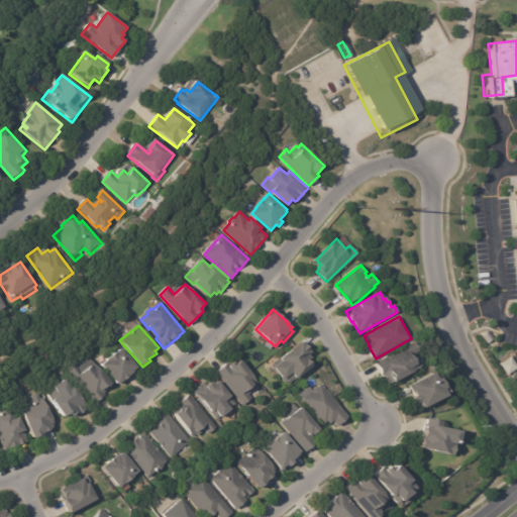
[(304,340),(308,345),(309,344),(312,347),(311,349),(313,351),(307,356),(314,365),(298,378),(297,377),(288,385),(271,365),(280,356),(282,358),(303,340),(304,340)]
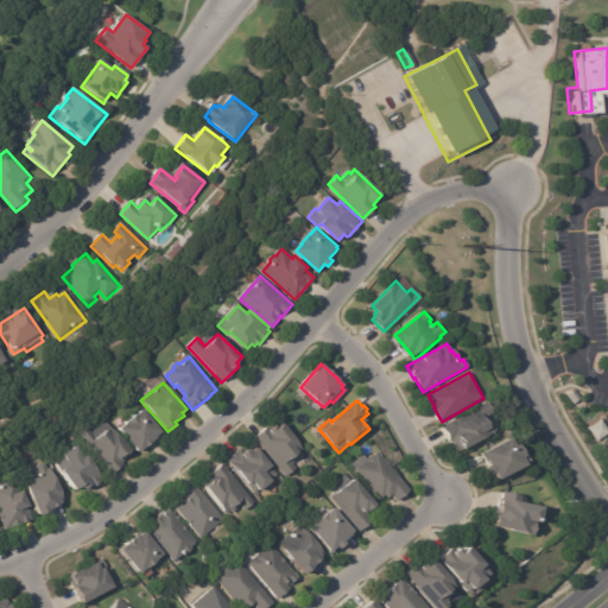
[(489,412),(491,415),(487,416),(495,431),(464,451),(464,449),(458,453),(451,441),(449,442),(441,428),(485,404),(489,412)]
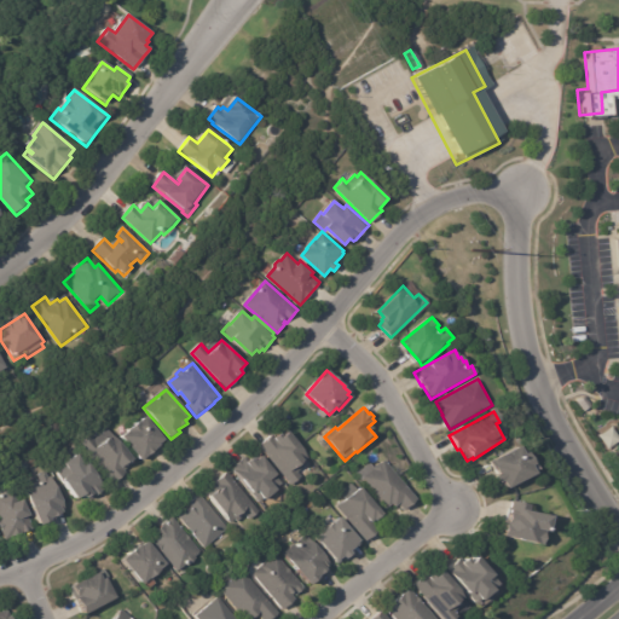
[(161,443),(157,445),(158,446),(140,461),(121,437),(127,432),(127,431),(145,417),(163,440),(161,443)]
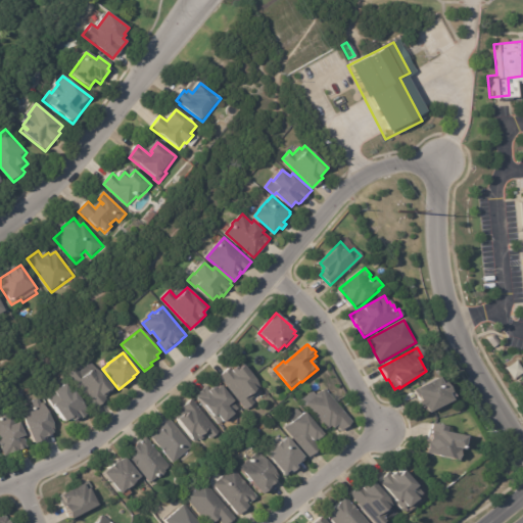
[(105,401),(97,409),(69,376),(78,368),(81,372),(92,363),(98,369),(116,389),(106,397),(108,399),(105,401)]
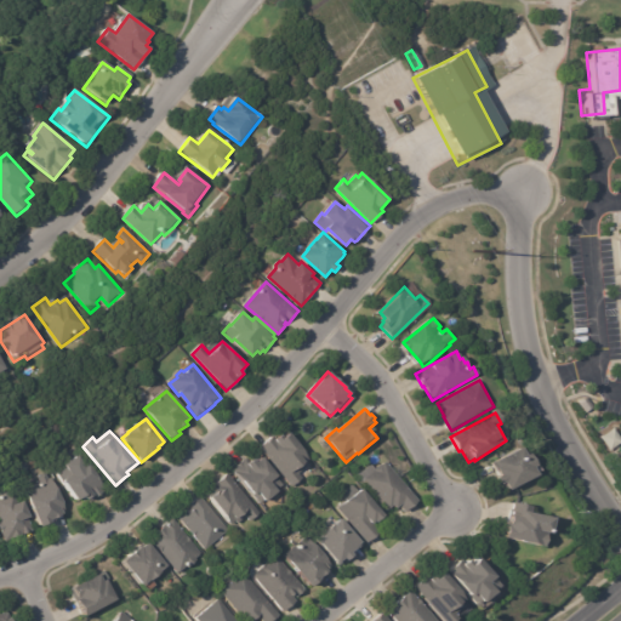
[(309,463),(300,472),(305,478),(295,486),(263,448),(277,436),(279,439),(285,434),(288,437),(294,433),(308,451),(307,453),(313,460),(309,463)]
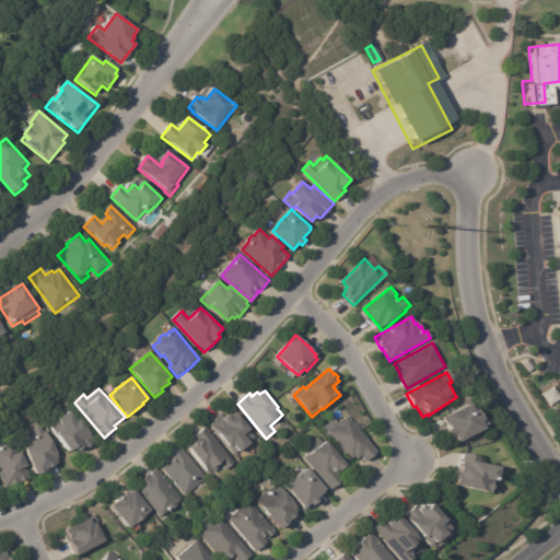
[(483,426),(454,443),(450,435),(445,438),(442,431),(445,429),(439,418),(463,404),(467,411),(470,409),(476,420),(479,418),(483,426)]
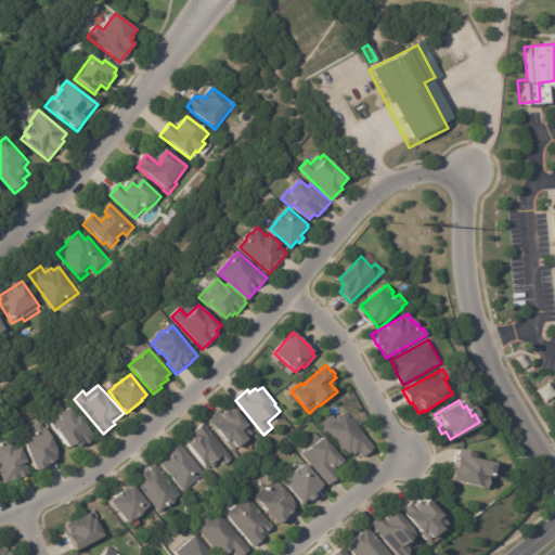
[(92,440),(81,448),(80,446),(79,447),(77,443),(69,448),(59,431),(56,433),(49,421),(71,407),(76,416),(80,414),(94,439),(92,440)]
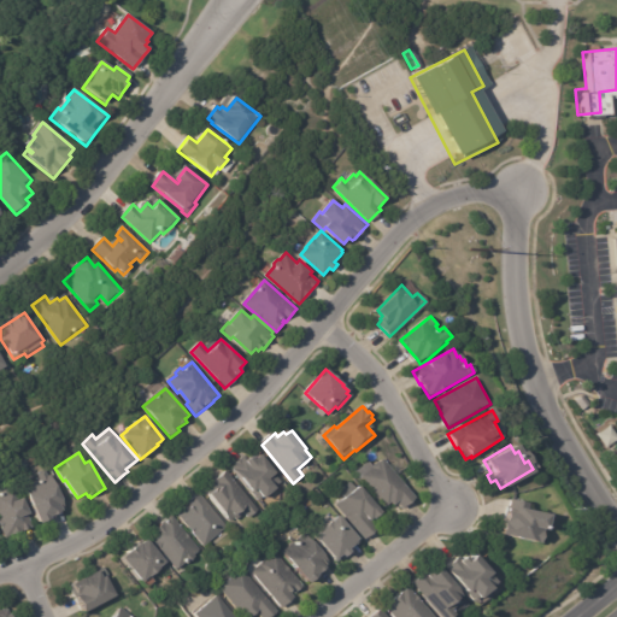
[(281,485),(277,488),(278,491),(266,500),(265,498),(259,503),(252,493),(254,492),(231,468),(245,458),(248,463),(254,458),(257,462),(264,456),(278,475),(276,476),(282,483),(281,485)]
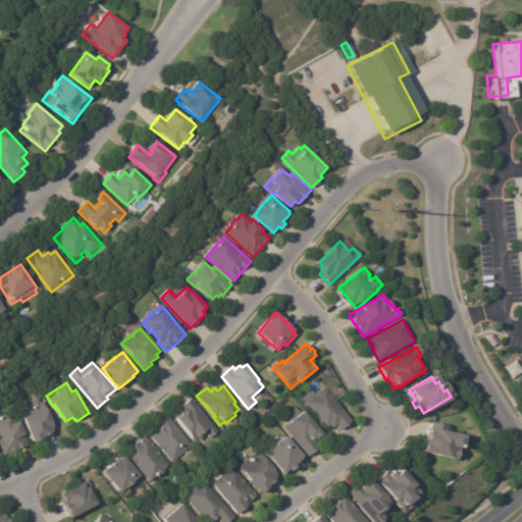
[(349,424),(342,430),(337,425),(334,427),(331,424),(326,429),(301,400),(313,389),(316,394),(319,390),(321,392),(324,387),(353,421),(349,424)]
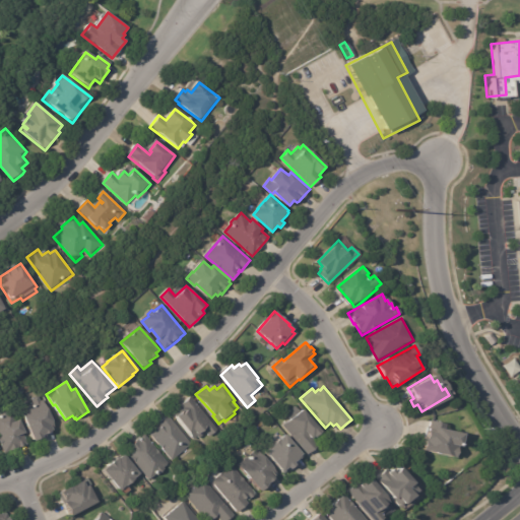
[(54,433),(45,436),(46,438),(35,443),(18,411),(31,406),(29,400),(37,397),(40,403),(42,402),(54,432),(54,433)]
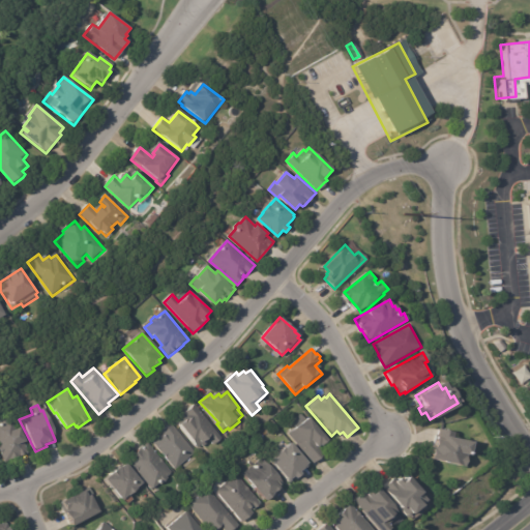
[(194,409),(221,441),(212,448),(208,444),(202,449),(200,447),(196,451),(180,428),(186,422),(187,423),(190,421),(185,414),(194,408),(194,409)]
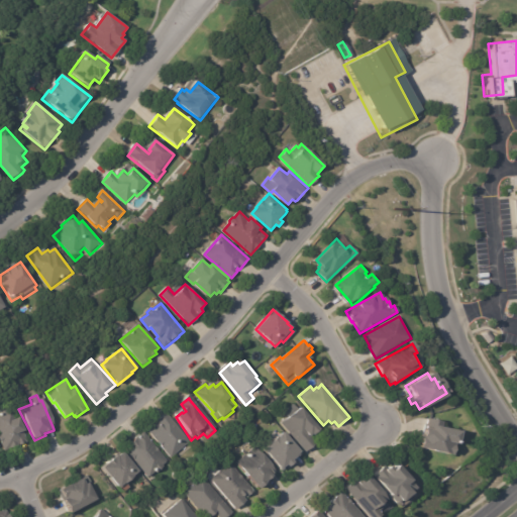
[(315,446),(308,452),(283,423),(290,417),(286,412),(295,404),(301,411),(305,407),(324,429),(317,435),(316,434),(313,436),(319,443),(315,446)]
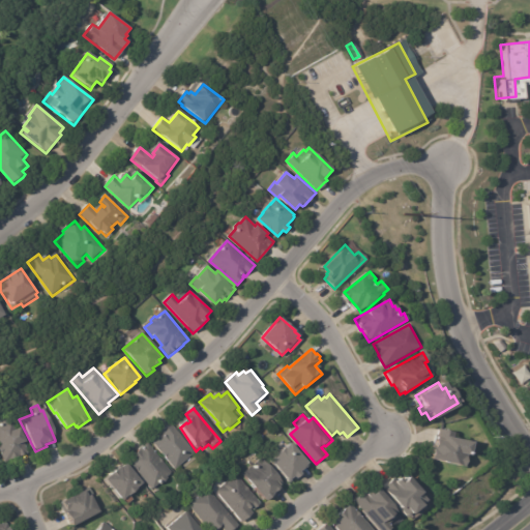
[(26,454),(6,463),(0,447),(0,420),(1,423),(2,420),(6,419),(8,420),(15,417),(20,429),(22,428),(28,441),(25,442),(30,453),(26,454)]
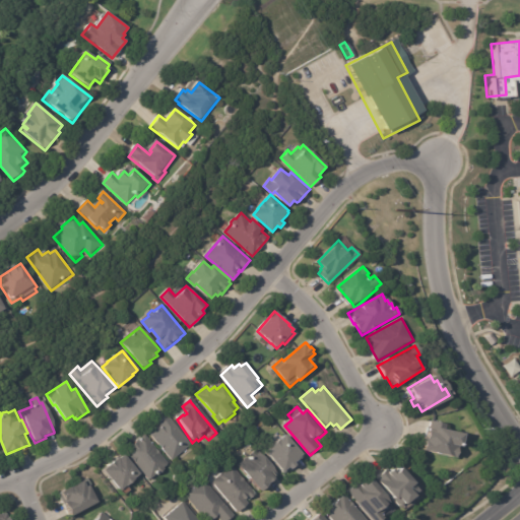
[(191,445),(173,460),(149,432),(156,426),(157,428),(159,426),(158,425),(170,415),(192,444),(191,445)]
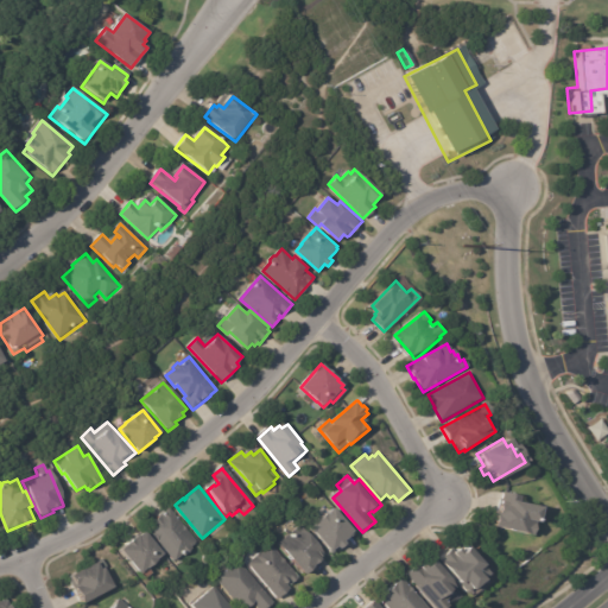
[(530,507),(524,536),(483,527),(486,518),(488,518),(492,502),(496,504),(498,493),(514,495),(512,504),(530,507)]
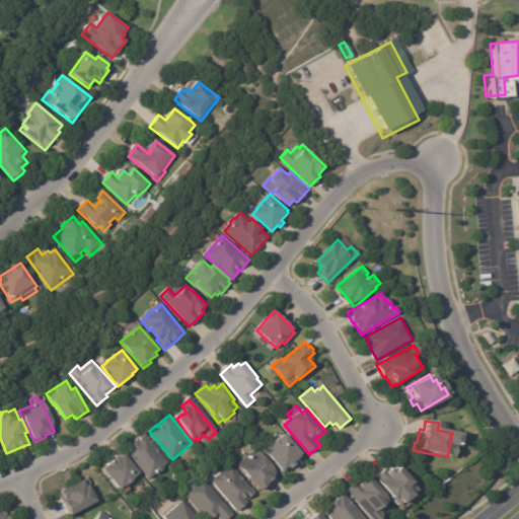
[(153,476),(150,479),(127,450),(139,440),(138,439),(145,433),(169,463),(164,467),(165,468),(158,474),(157,473),(153,476)]
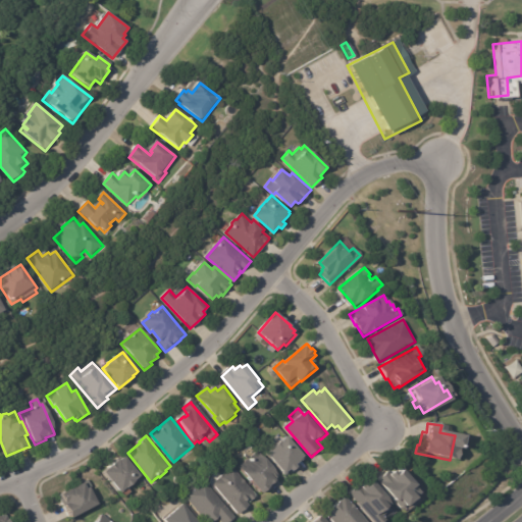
[(302,459),(301,460),(302,461),(297,466),(299,468),(294,472),(292,469),(285,474),(268,454),(273,449),(282,440),(282,441),(289,436),(305,456),(302,459)]
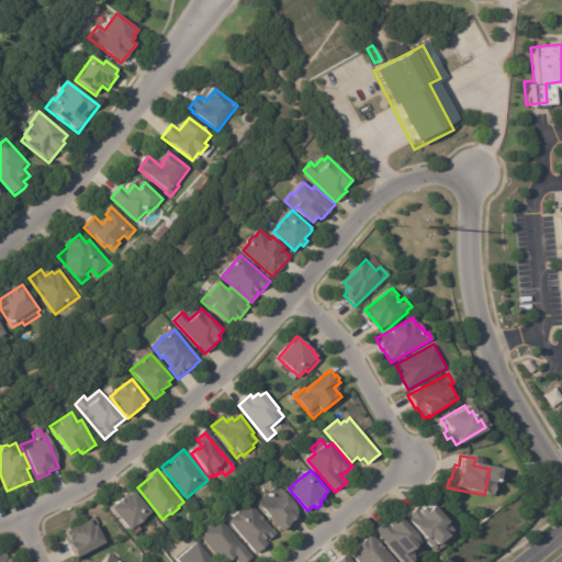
[(300,517),(283,531),(257,503),(277,486),(300,510),(298,513),(301,517),(300,517)]
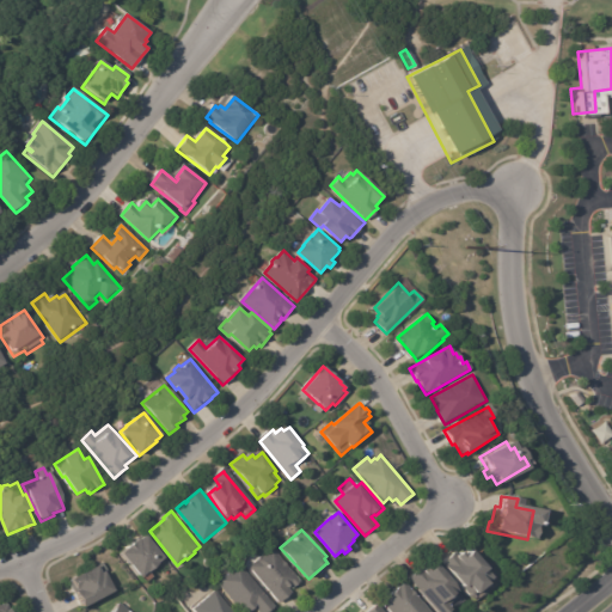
[(151,570),(148,573),(147,571),(140,577),(121,554),(139,539),(144,536),(163,558),(155,564),(157,565),(151,570)]
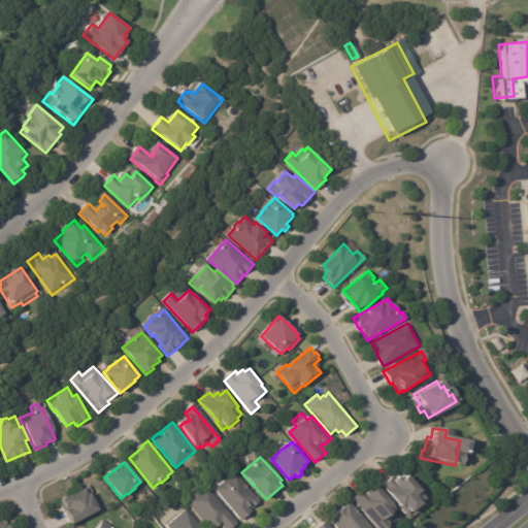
[(251,514),(241,521),(216,490),(234,473),(260,502),(251,510),(253,512),(251,514)]
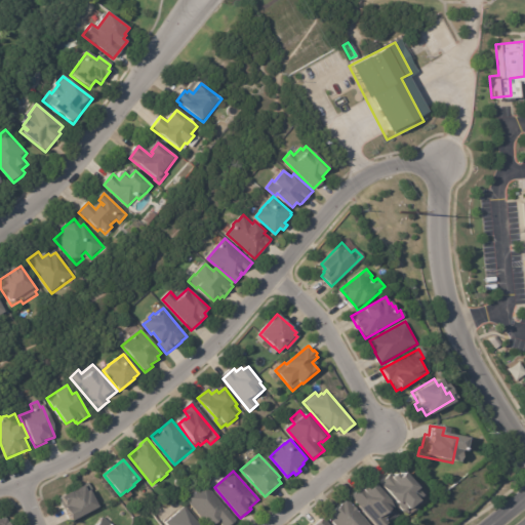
[(380,482),(391,473),(395,478),(400,473),(404,477),(408,473),(423,488),(421,490),(427,495),(422,499),(423,500),(414,511),(411,509),(408,513),(399,503),(401,501),(393,494),(384,486),(380,483),(380,482)]
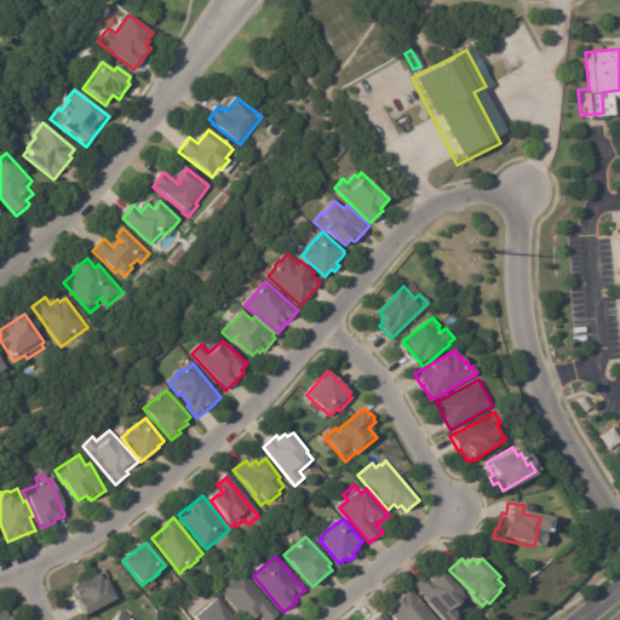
[(276,616),(271,619),(260,619),(258,616),(253,619),(251,619),(250,619),(248,619),(244,619),(218,590),(241,570),(277,615),(276,616)]
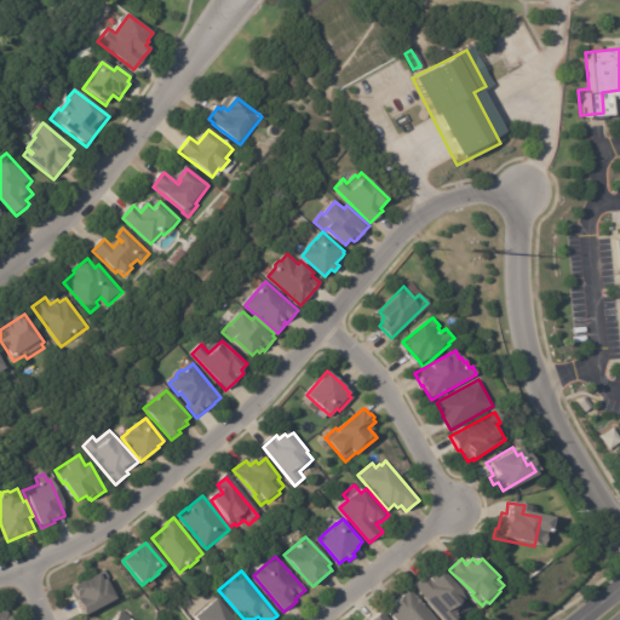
[(118,598),(85,615),(80,606),(78,608),(68,589),(99,573),(103,580),(107,579),(118,598)]
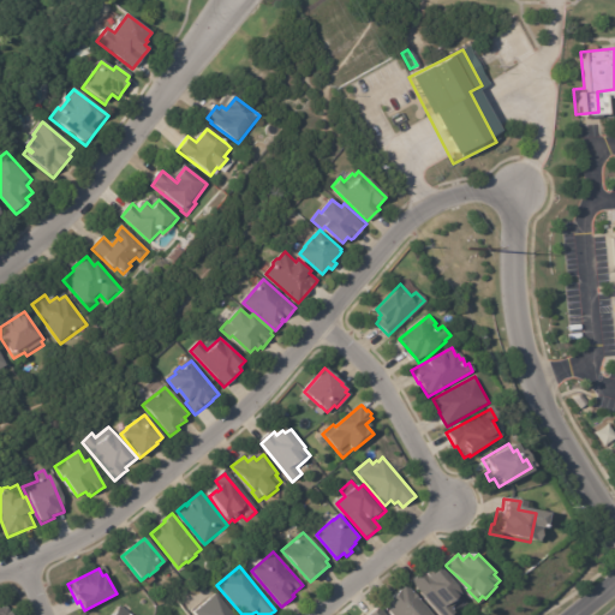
[(464,596),(461,597),(464,599),(453,609),(457,613),(454,614),(440,614),(411,581),(424,569),(429,574),(434,569),(437,573),(443,568),(464,595),(464,596)]
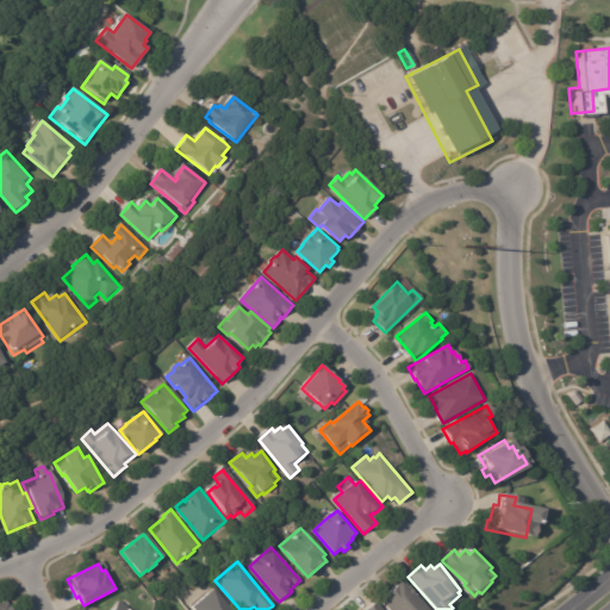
[(383,599),(406,580),(431,609),(392,609),(383,599)]
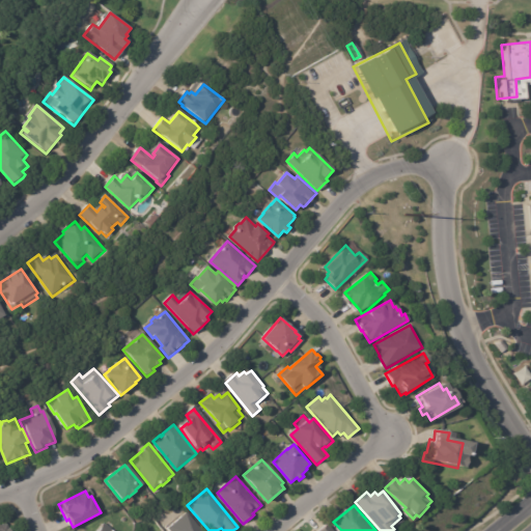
[(187,513),(201,530),(168,530),(167,529),(186,512),(187,513)]
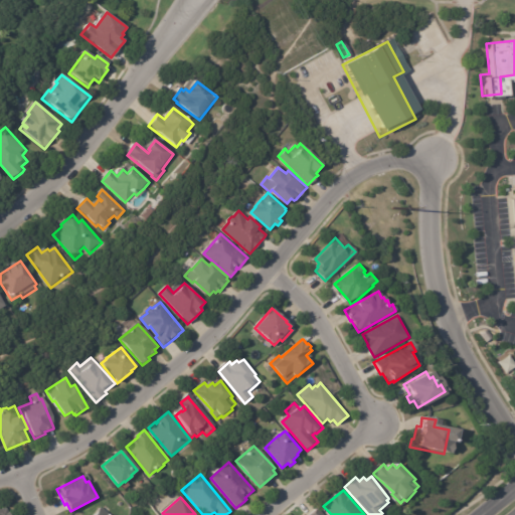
[(109,514),(99,506),(91,514),(109,514)]
